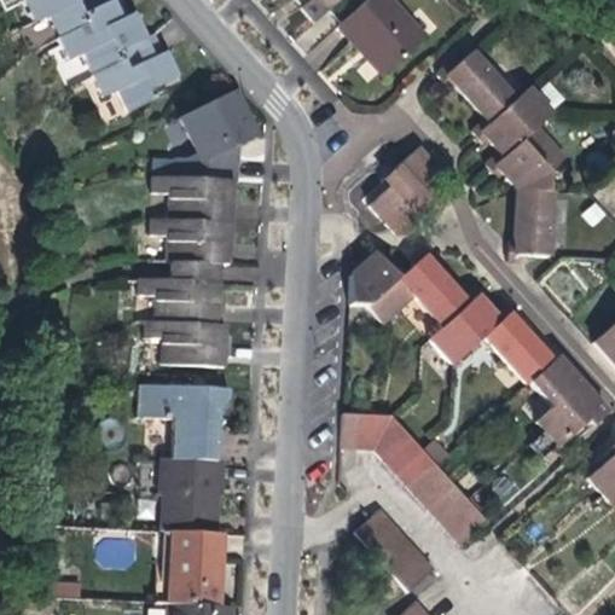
[(4,0),(9,10),(27,0),(4,0)]
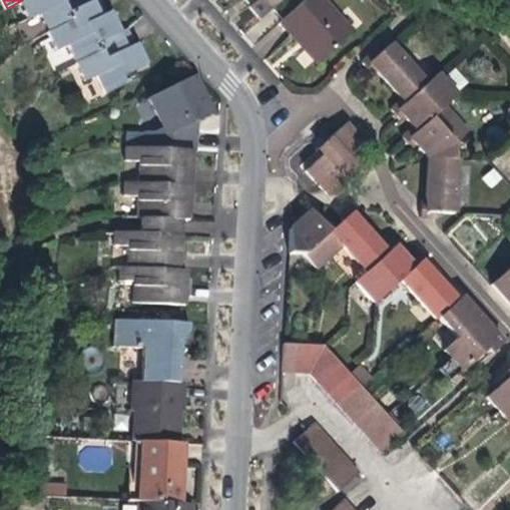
[(41,14),(49,31),(74,18),(71,10),(92,0),(22,0),(31,19),(41,14)]
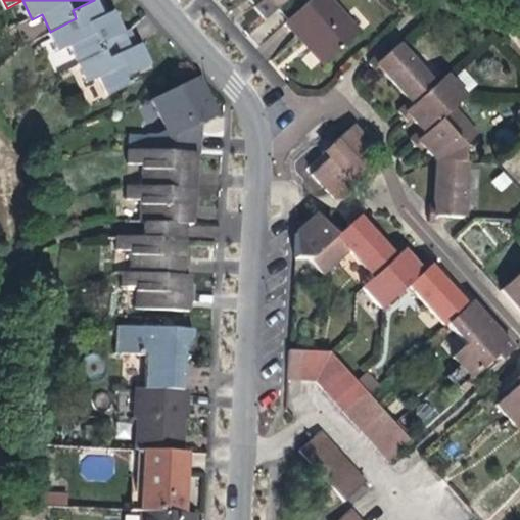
[(71,45),(80,63),(105,51),(101,43),(122,33),(111,12),(103,16),(101,13),(94,0),(73,10),(76,18),(50,32),(59,49),(71,45)]
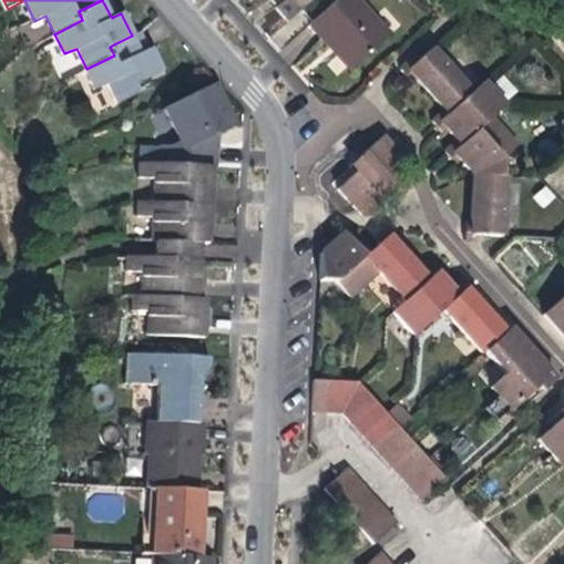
[(285,0),(279,6),(290,18),(310,0),(285,0)]
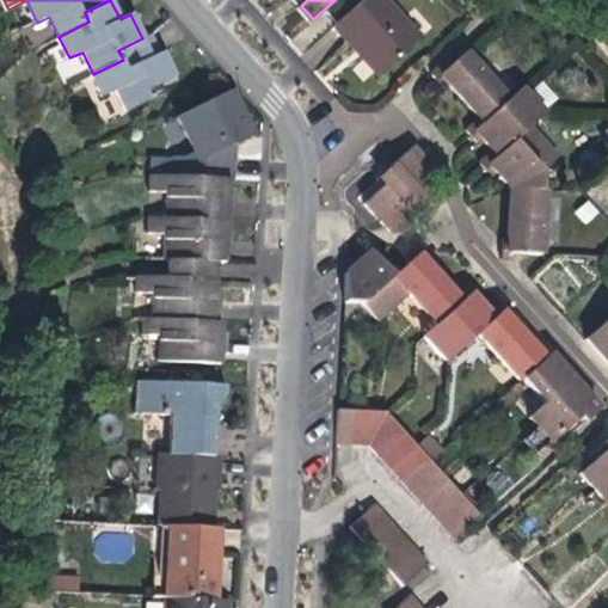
[(361,0),(336,23),(348,37),(350,34),(355,38),(360,43),(356,47),(380,73),(422,35),(392,0),(361,0)]
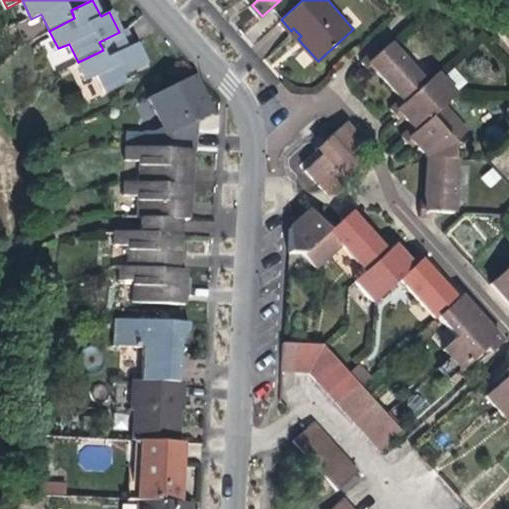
[(124,41),(119,32),(99,42),(103,50),(78,62),(87,79),(97,73),(106,92),(127,81),(124,73),(148,62),(138,42),(128,48),(124,41)]
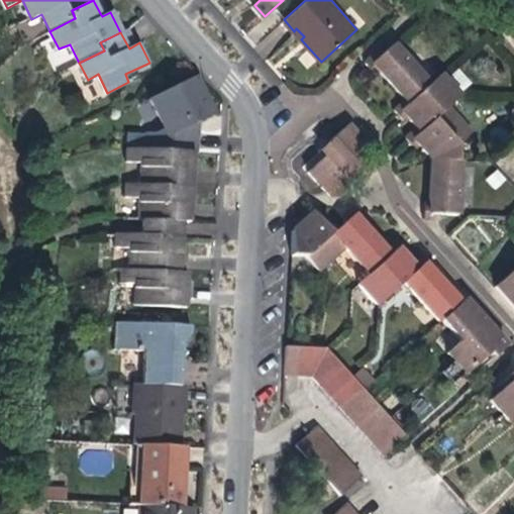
[(388,78),(406,97),(410,102),(431,83),(394,41),(377,57),(373,54),(366,61),(377,72),(380,69),(388,78)]
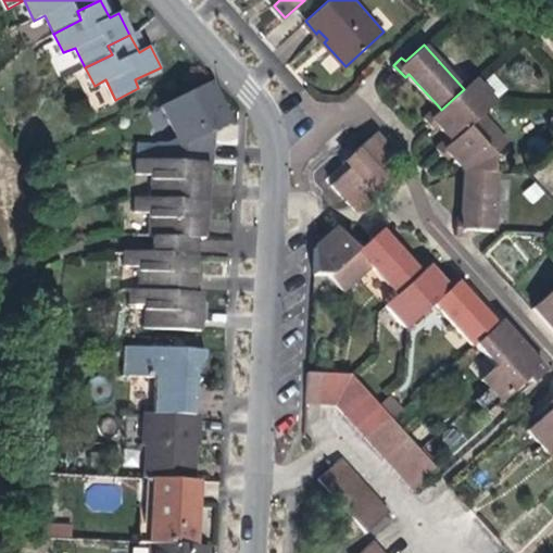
[(476,77),(464,89),(441,110),(437,104),(424,115),(434,126),(438,122),(450,134),(454,139),(485,111),(497,99),(476,77)]
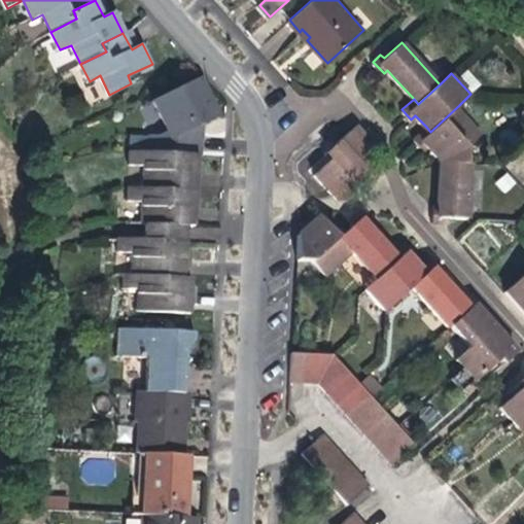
[(148,138),(147,150),(190,152),(204,152),(205,139),(200,139),(195,125),(204,120),(219,115),(201,76),(156,97),(170,129),(148,138)]
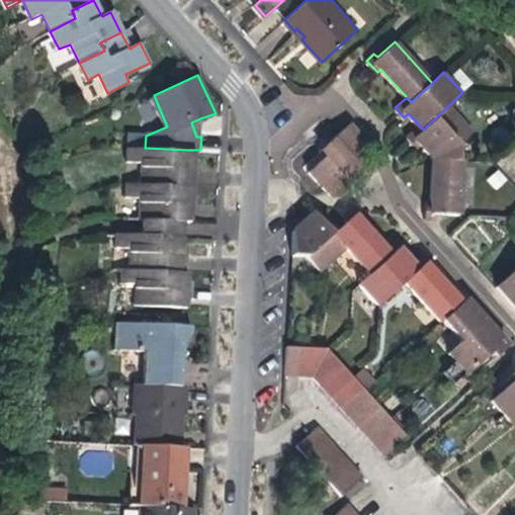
[(418,141),(434,160),(459,160),(459,144),(476,129),(451,103),(423,130),(419,124),(408,135),(416,143),(418,141)]
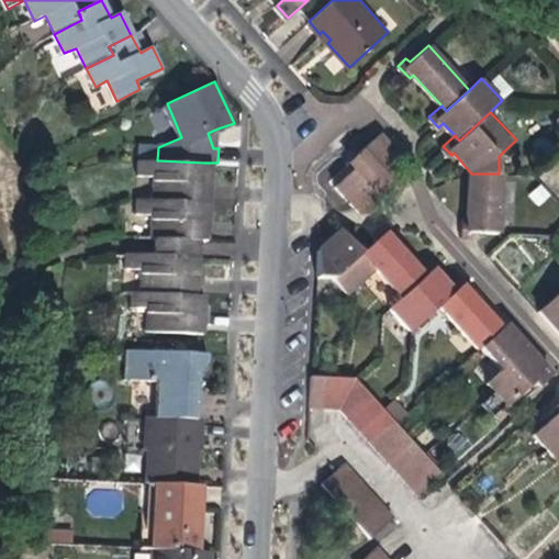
[(219,140),(217,129),(208,133),(213,148),(219,148),(219,140)]
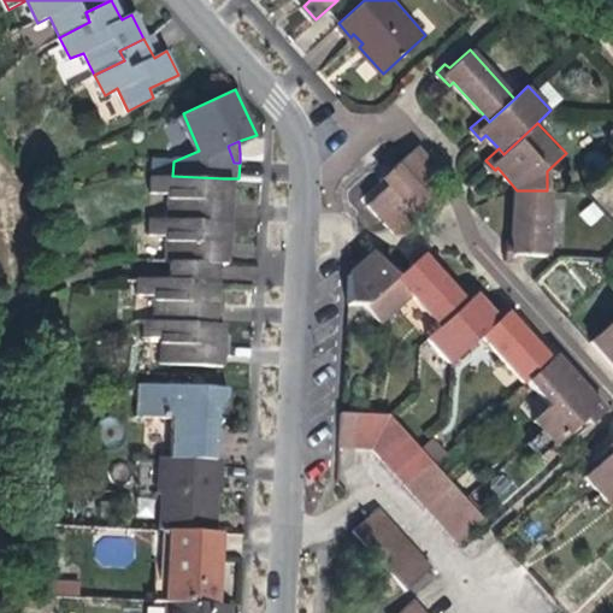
[(419,145),(400,163),(425,192),(446,175),(419,145)]
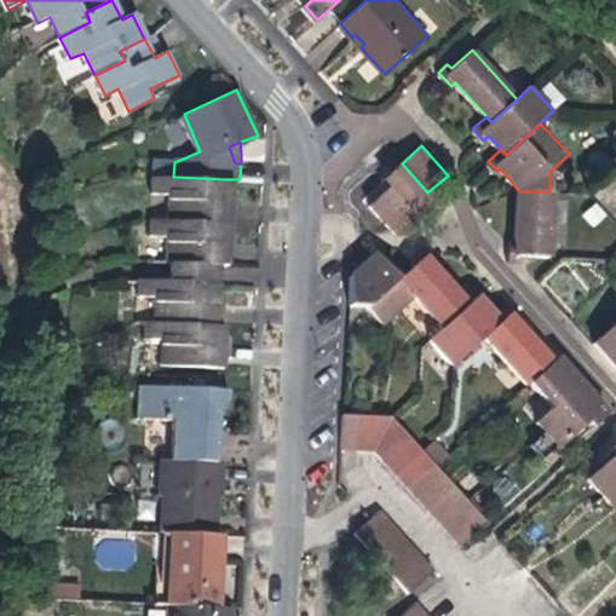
[(385,178),(391,185),(416,214),(433,200),(427,193),(402,163),(385,178)]
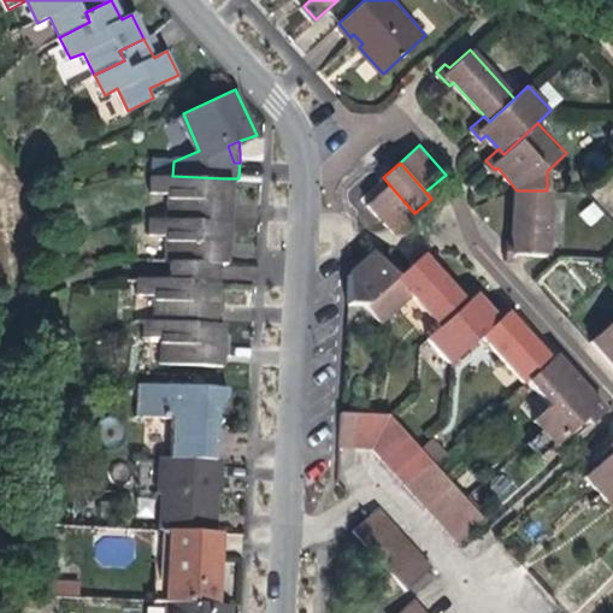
[(222,186),(223,178),(172,176),(153,175),(152,190),(172,192),(171,218),(152,217),(151,234),(170,235),(169,260),(231,261),(233,236),(220,236),(220,228),(222,219),(233,220),(234,195),(222,194),(222,186)]
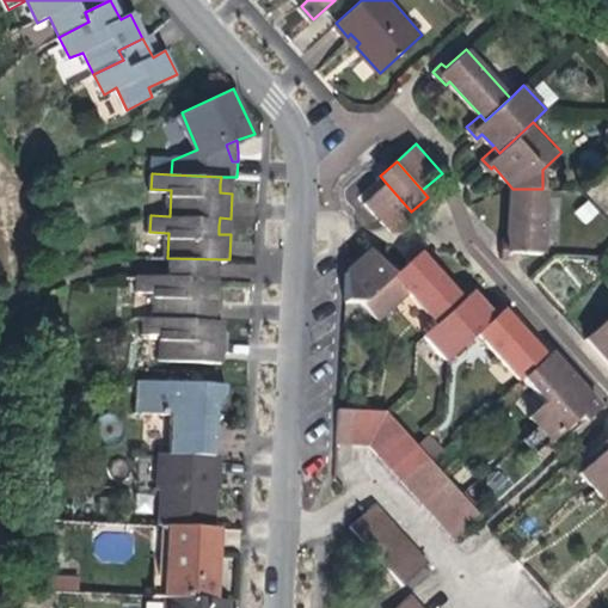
[(392,229),(411,212),(386,183),(366,201),(392,229)]
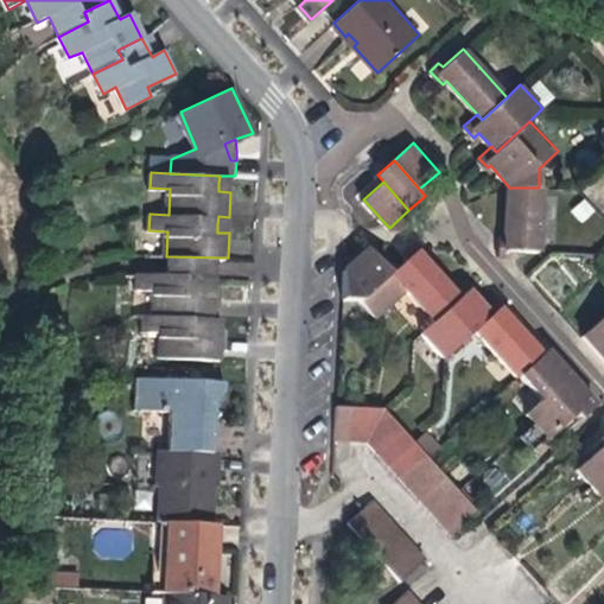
[(545,188),(539,188),(509,188),(507,235),(501,235),(500,253),(512,254),(512,248),(523,248),(541,249),(545,188)]
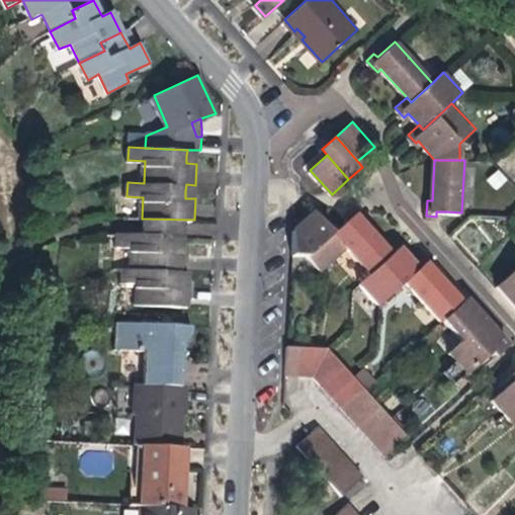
[(323,269),(349,246),(335,230),(329,223),(322,215),(326,210),(316,199),(307,206),(311,211),(293,225),(292,253),(309,255),(323,269)]
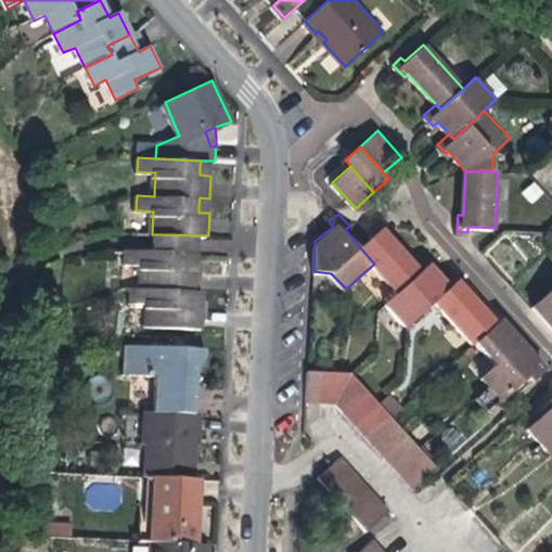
[(379,230),(359,246),(374,264),(398,291),(421,269),(416,266),(399,246),(389,234),(394,231),(383,219),(374,226),(379,230)]
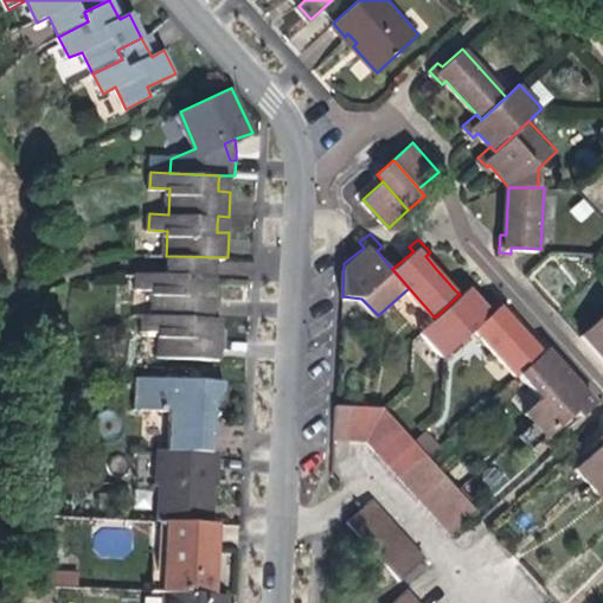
[(155,286),(154,313),(146,313),(146,329),(165,329),(164,357),(222,359),(222,348),(223,329),(212,329),(211,315),(216,316),(216,302),(216,289),(203,288),(203,275),(140,271),(136,273),(136,286),(155,286)]
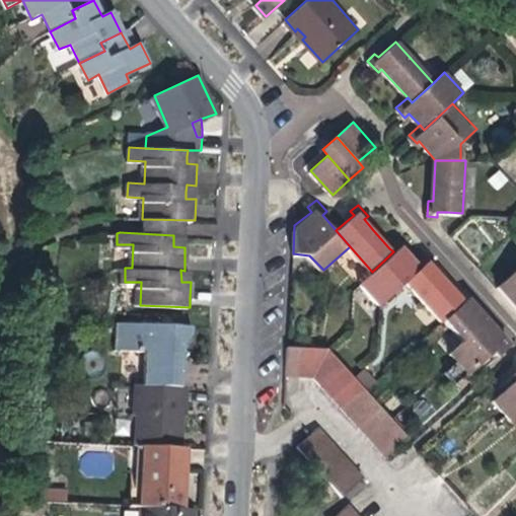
[(401,238),(389,248),(393,251),(372,272),(360,283),(381,304),(406,282),(421,269),(409,255),(403,250),(409,246),(401,238)]
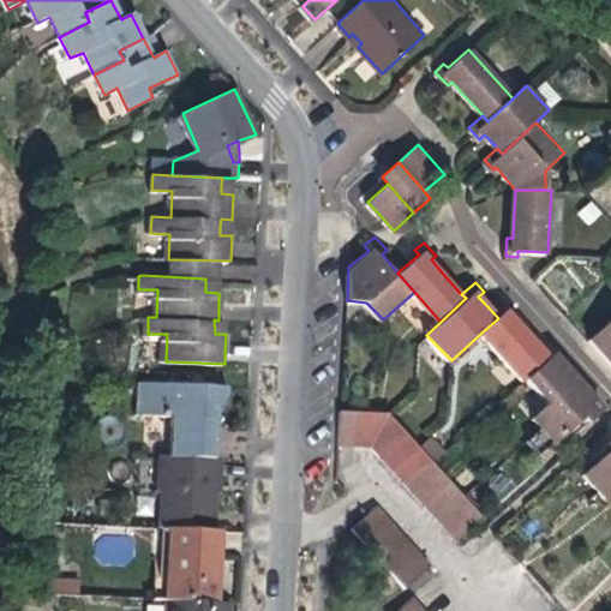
[(522,381),(526,377),(550,354),(526,328),(515,317),(520,312),(508,299),(498,307),(503,313),(498,318),(480,334),(522,381)]
